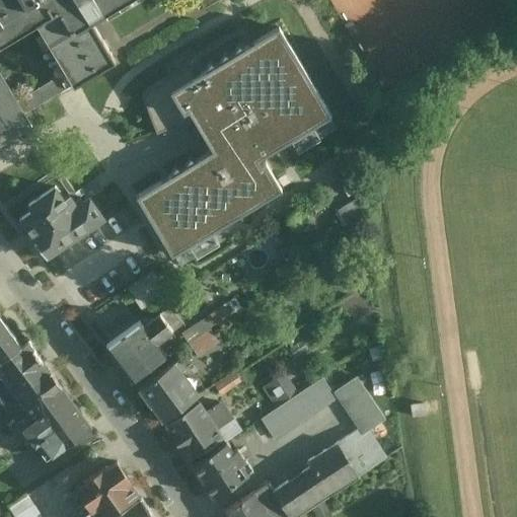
[(0,145),(16,134),(16,135),(17,135),(30,127),(23,116),(22,116),(14,102),(15,102),(0,76),(0,45),(34,23),(64,73),(72,86),(72,87),(114,62),(89,22),(126,0),(0,0),(0,145)]
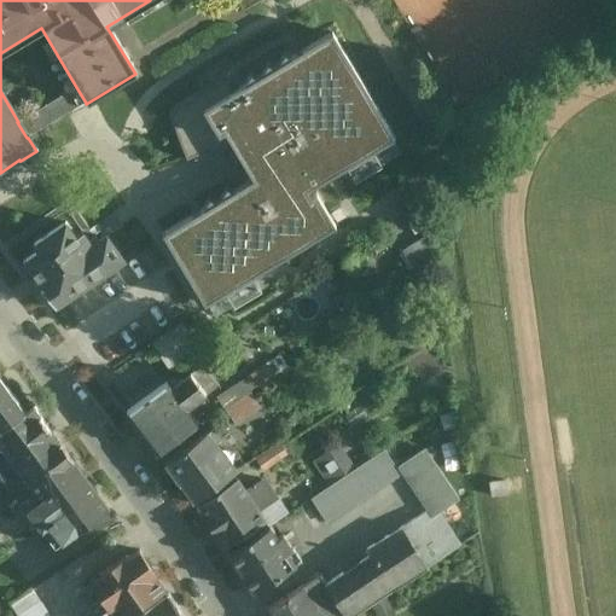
[(233,0),(240,12),(260,0),(233,0)]
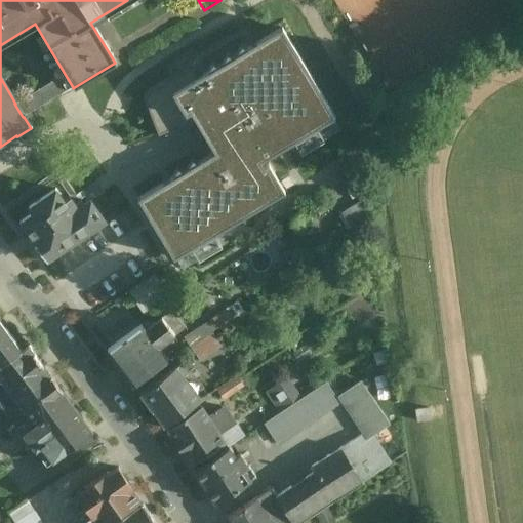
[(171,182),(138,200),(172,258),(188,249),(195,259),(217,245),(211,235),(281,193),(266,166),(264,168),(259,162),(329,119),(278,27),(192,74),(191,67),(144,97),(156,134),(197,124),(213,153),(168,175),(171,182)]
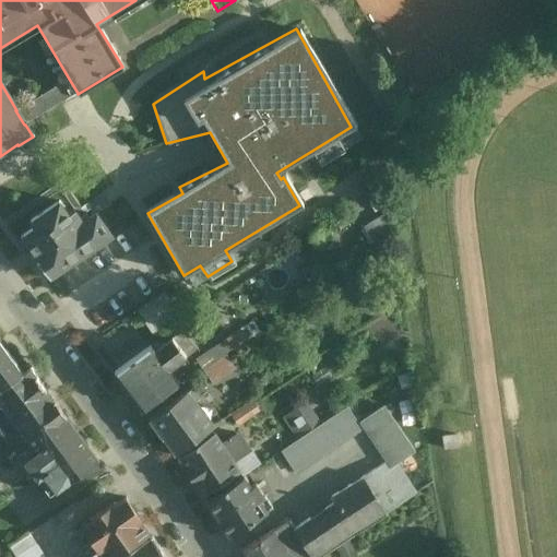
[(68,98),(59,84),(16,110),(15,110),(24,125),(25,125),(68,98)]
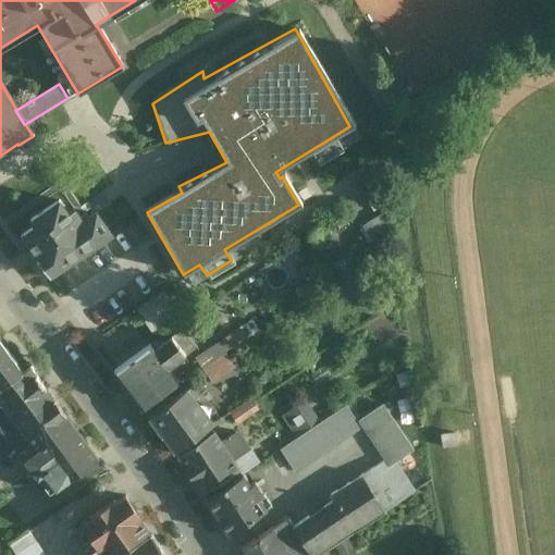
[(59,199),(26,222),(29,227),(19,234),(49,279),(111,237),(95,211),(82,220),(75,209),(69,213),(59,199)]
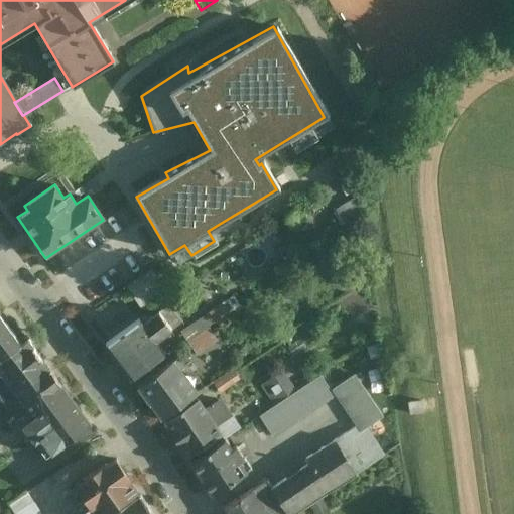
[(151,268),(125,285),(139,307),(165,289),(151,268)]
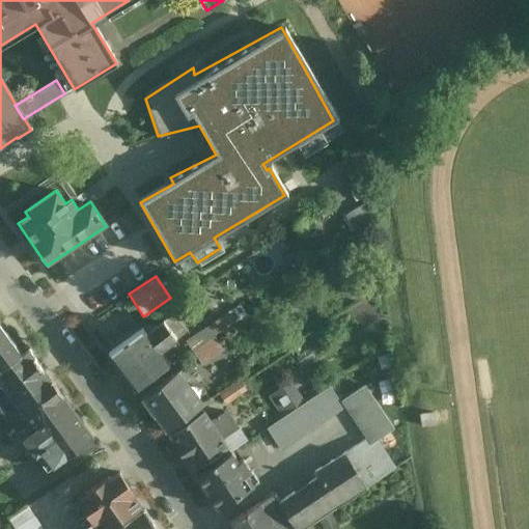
[(222,317),(184,342),(187,347),(190,353),(228,326),(222,317)]
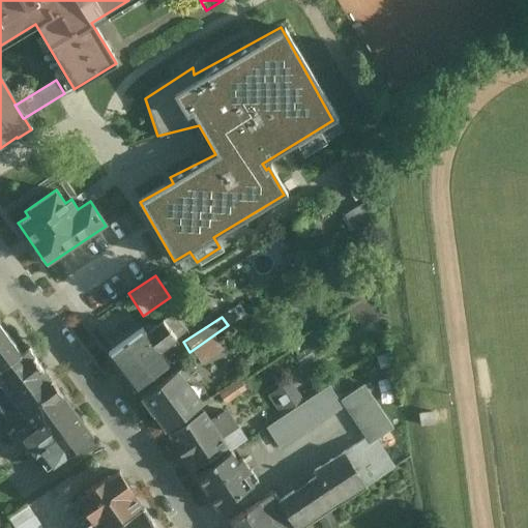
[(141,329),(107,354),(134,390),(168,364),(157,351),(174,340),(162,323),(145,334),(142,329),(141,329)]
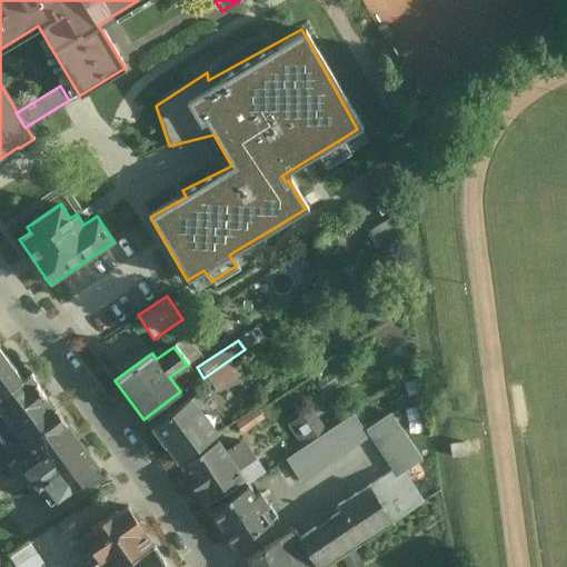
[(0,397),(21,381),(0,352),(0,397)]
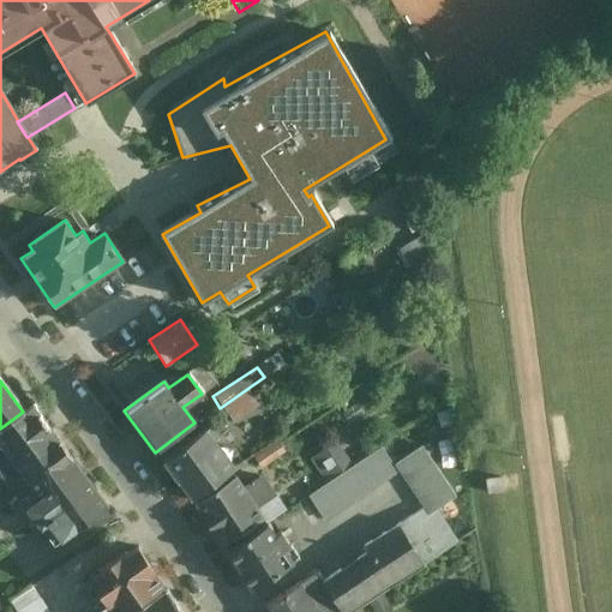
[(216,402),(204,409),(208,417),(220,408),(216,402)]
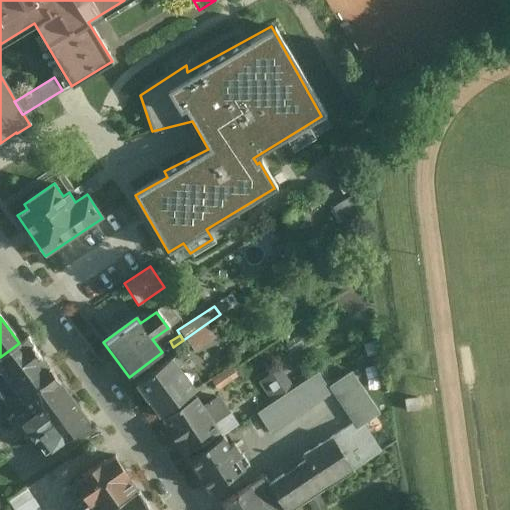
[(19,343),(0,357),(0,373),(1,374),(0,374),(0,398),(1,400),(46,366),(25,338),(19,343)]
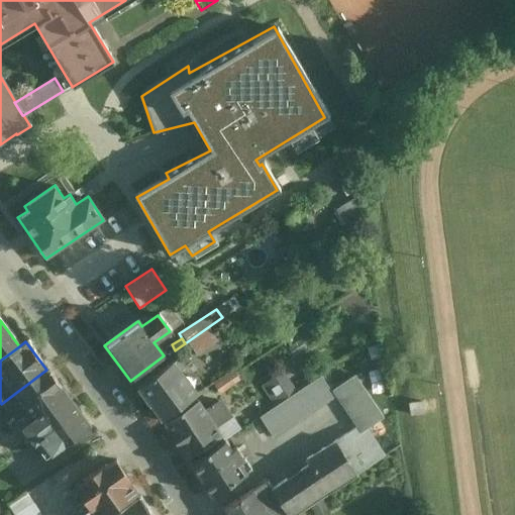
[(159,418),(161,421),(196,395),(179,372),(184,368),(177,358),(136,388),(147,404),(149,403),(161,417),(159,418)]
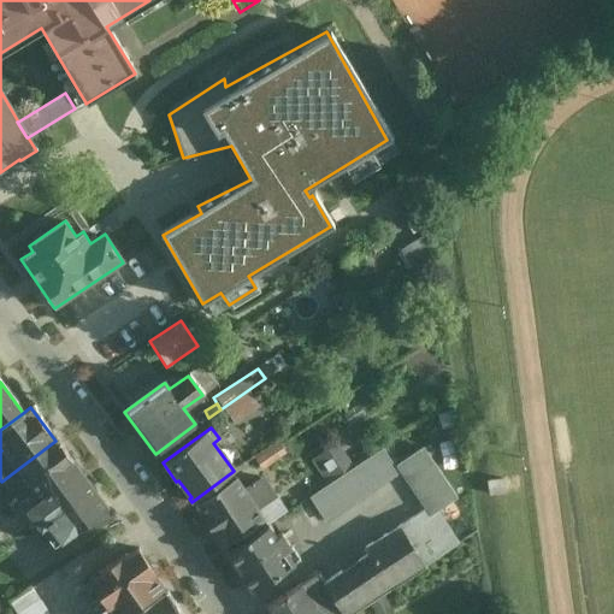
[(55,441),(1,482),(13,499),(18,505),(33,494),(39,501),(78,472),(55,441)]
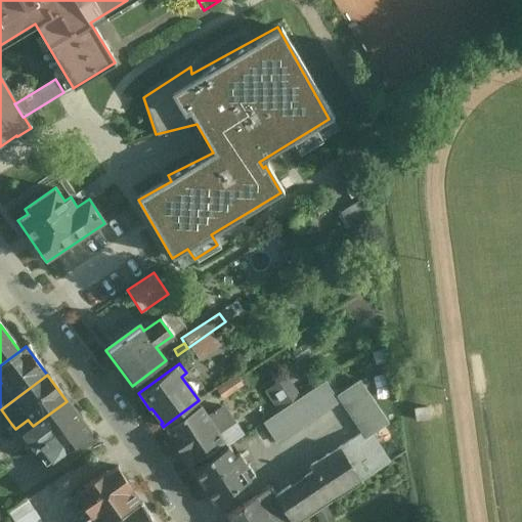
[(223,376),(208,387),(212,393),(227,382),(223,376)]
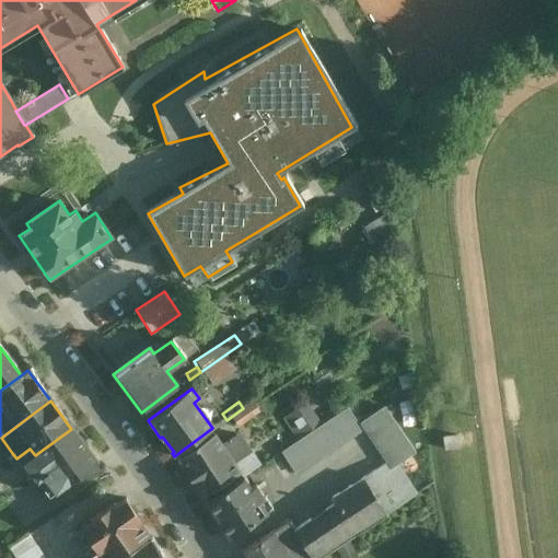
[(413,454),(382,408),(360,423),(386,464),(390,469),(395,466),(413,454)]
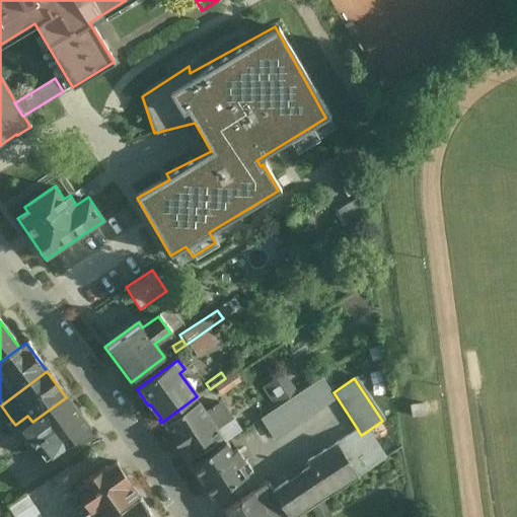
[(320,379),(260,420),(273,439),(334,398),(320,379)]
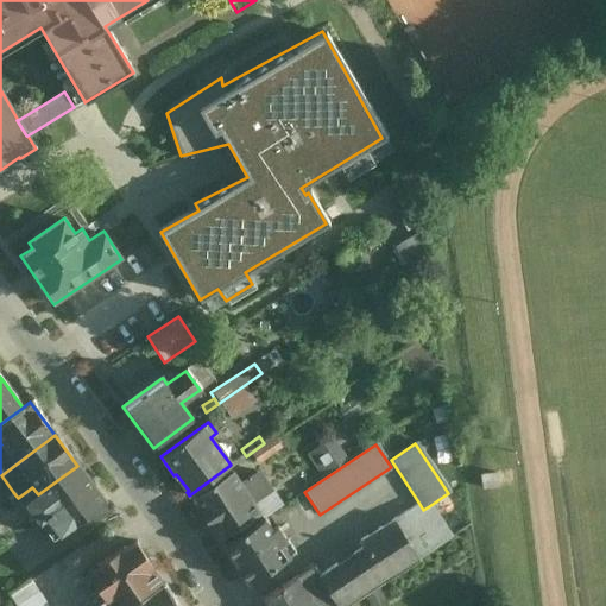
[(298,458),(282,467),(289,478),(304,468),(298,458)]
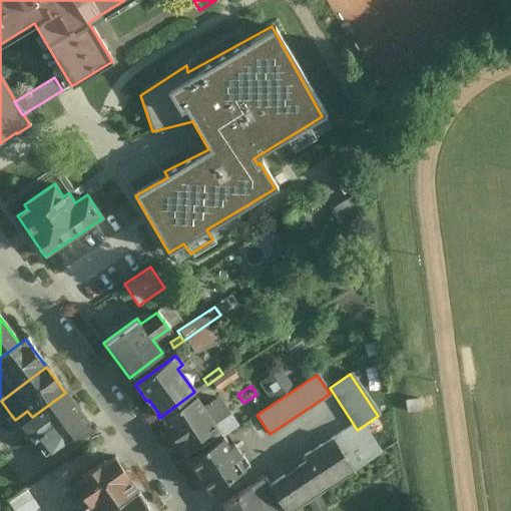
[(32,417),(21,425),(32,441),(31,443),(42,458),(55,448),(56,449),(89,424),(65,393),(32,417)]
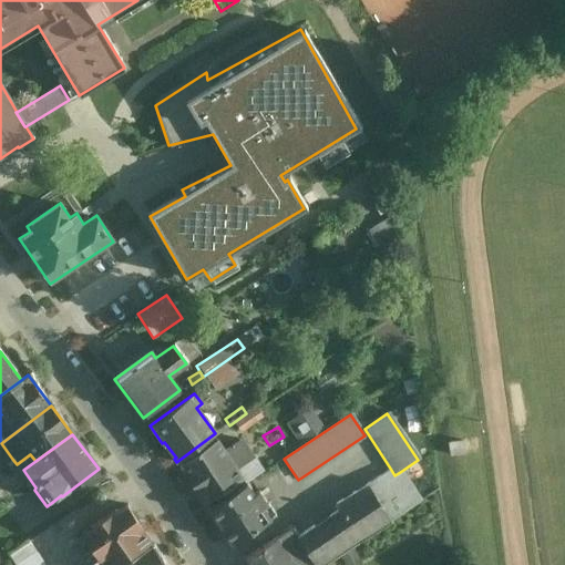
[(216,442),(178,466),(204,504),(242,480),(235,471),(253,460),(239,441),(223,452),(216,442)]
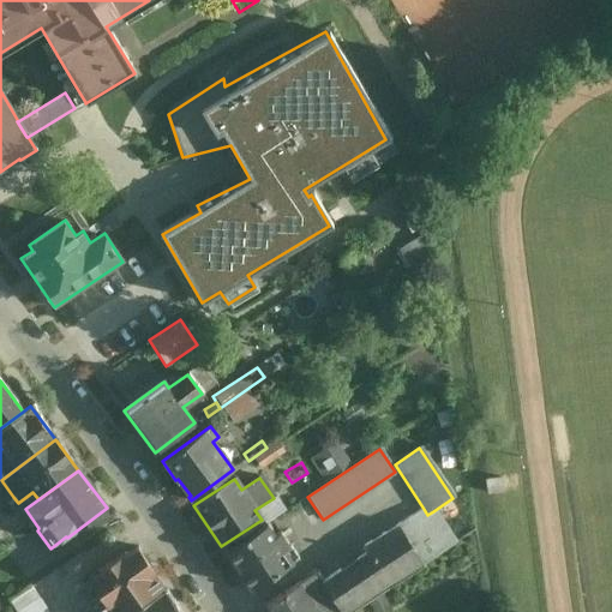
[(13,497),(1,480),(0,481),(0,507),(13,497)]
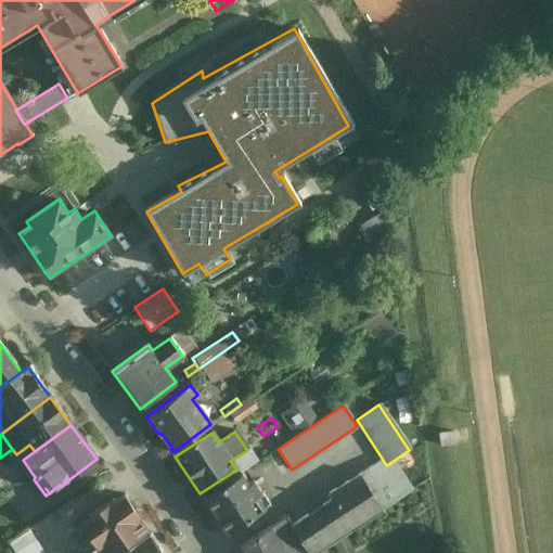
[(330,500),(291,526),(308,552),(317,552),(411,491),(391,462),(386,465),(383,460),(326,496),(330,500)]
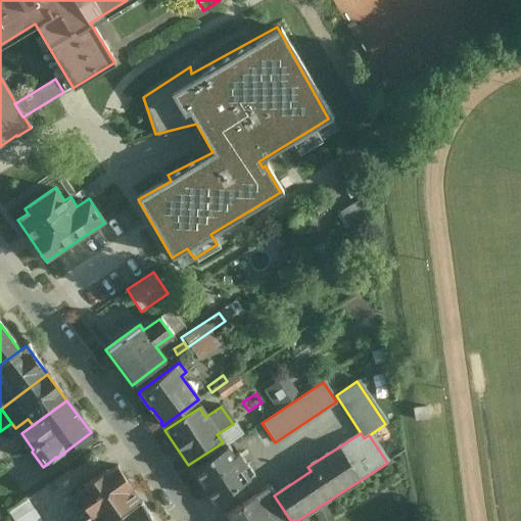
[(191,470),(214,503),(248,479),(240,468),(244,465),(237,455),(233,458),(226,446),(191,470)]
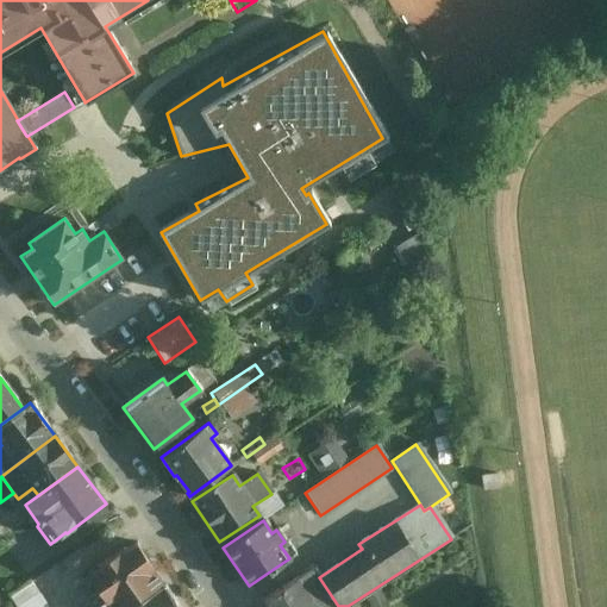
[(125,606),(162,584),(136,545),(120,556),(119,554),(98,568),(99,570),(89,577),(100,593),(95,596),(100,604),(97,606),(125,606)]
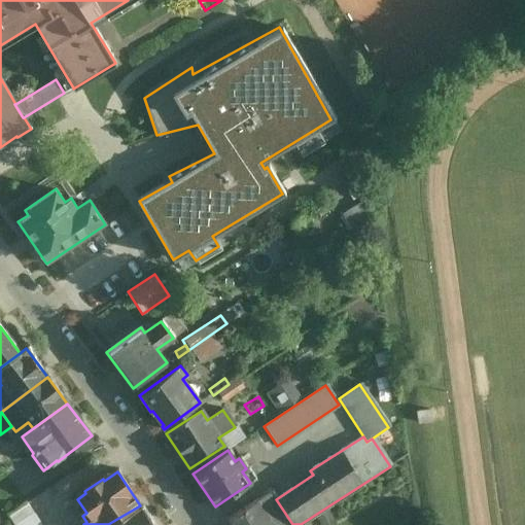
[(271,491),(224,522),(226,524),(292,524),(276,499),(271,491)]
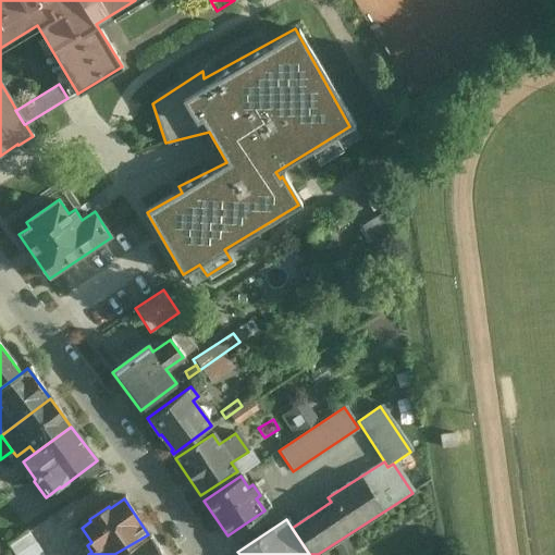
[(41,554),(27,533),(8,547),(13,554),(41,554)]
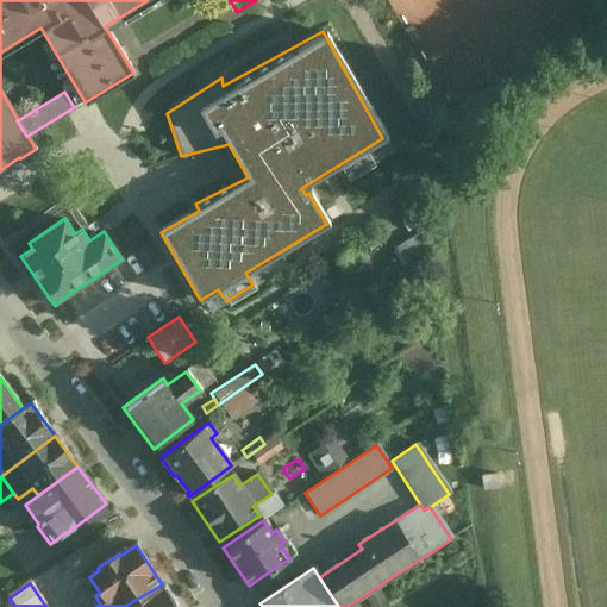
[(162,584),(125,606),(177,606),(163,583),(162,584)]
